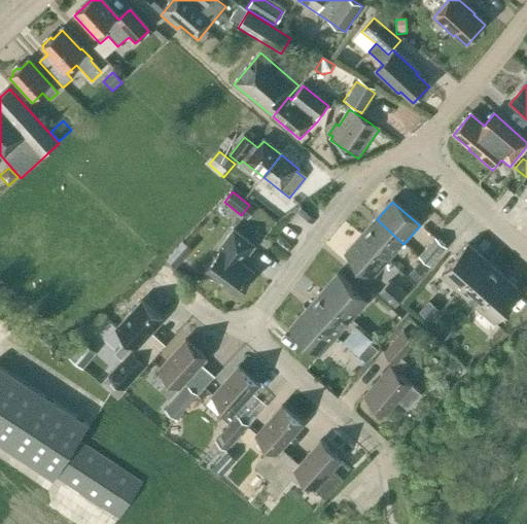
[(377,219),(360,237),(388,262),(403,244),(377,219)]
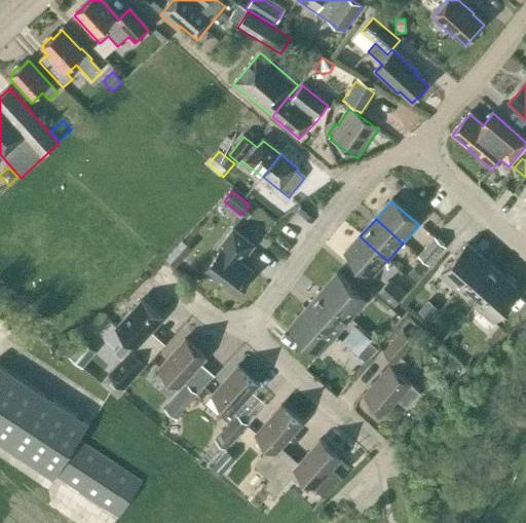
[(220,252),(205,272),(208,274),(209,276),(212,279),(215,279),(236,296),(253,274),(240,265),(254,247),(233,231),(219,251),(220,252)]
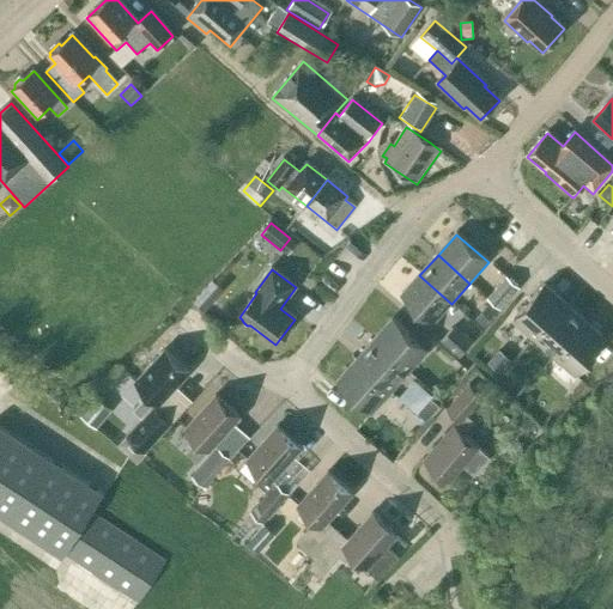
[(451,304),(419,275),(401,297),(432,324),(451,304)]
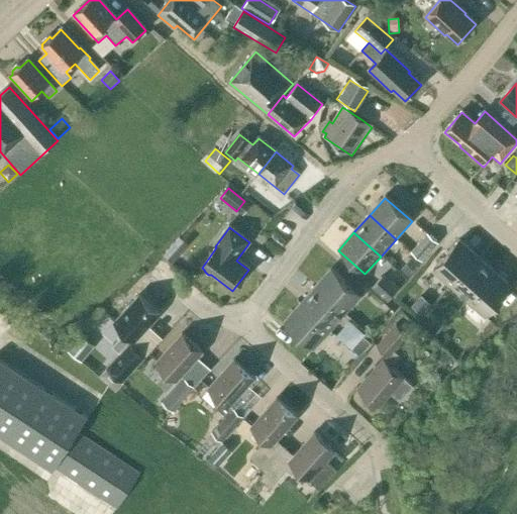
[(410,252),(421,263),(435,246),(424,236),(410,252)]
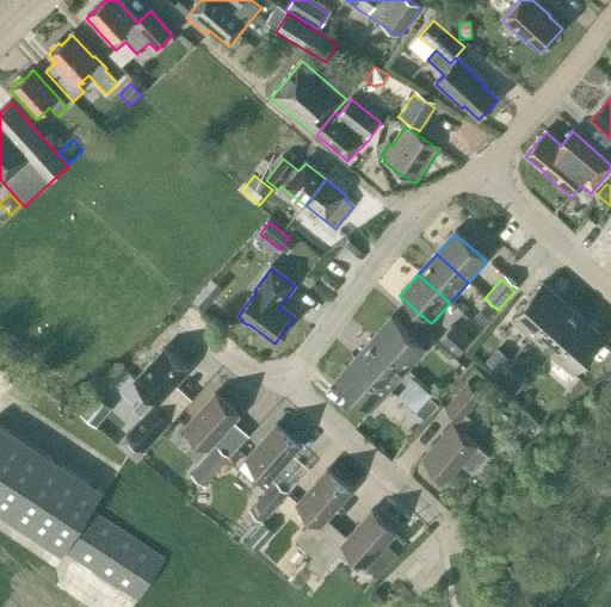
[(511,321),(532,339),(563,304),(542,285),(511,321)]
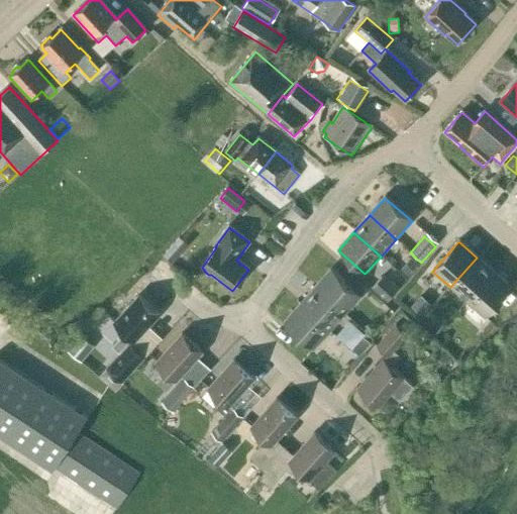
[(450,287),(468,302),(494,273),(477,258),(450,287)]
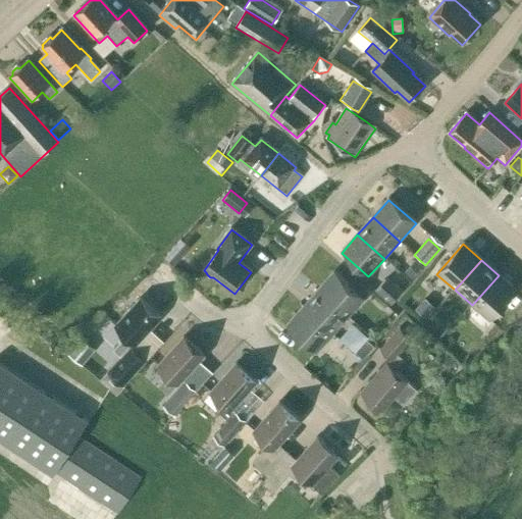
[(412,279),(421,268),(414,262),(404,273),(412,279)]
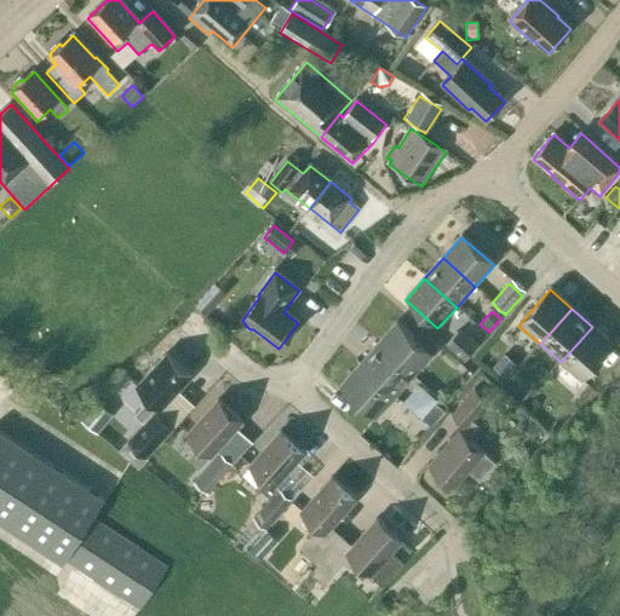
[(397,324),(378,345),(413,376),(432,356),(431,356),(425,350),(397,324)]
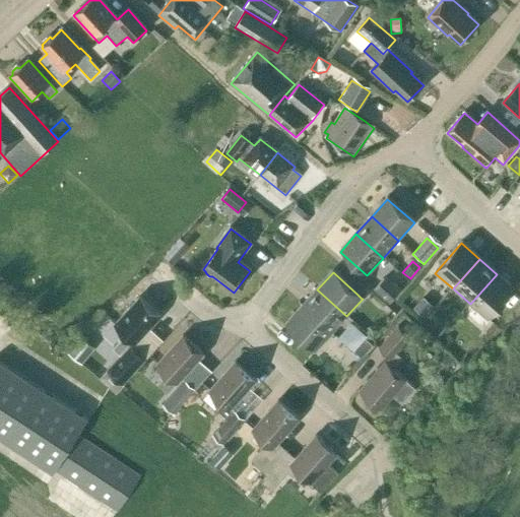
[(497,274),(470,304),(488,320),(514,291),(497,274)]
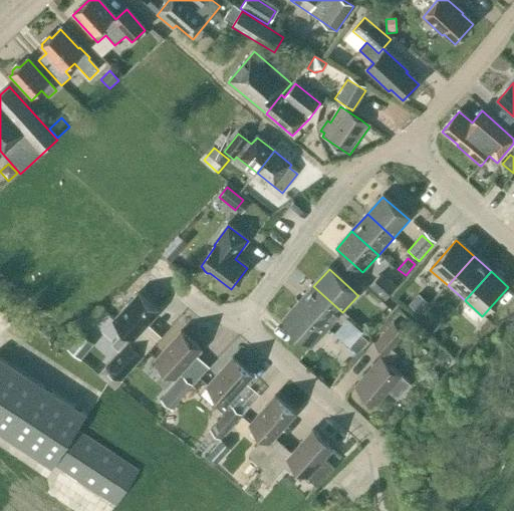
[(368,287),(383,300),(395,288),(378,275),(368,287)]
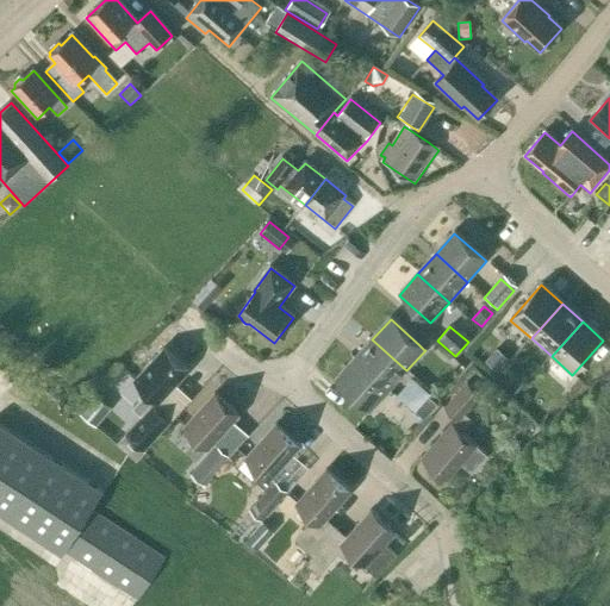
[(421,333),(414,341),(418,344),(424,350),(431,343),(421,333)]
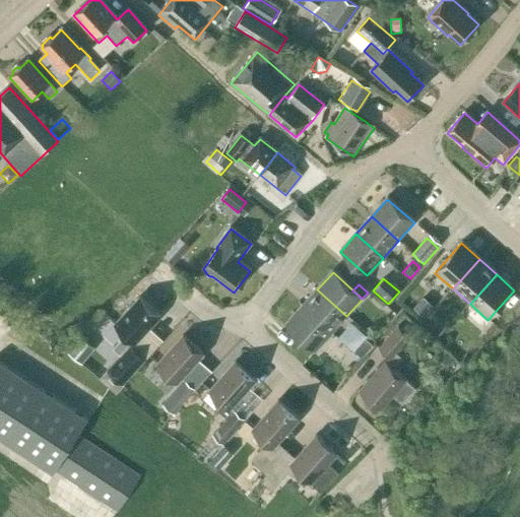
[(317,289),(302,307),(331,333),(346,316),(317,289)]
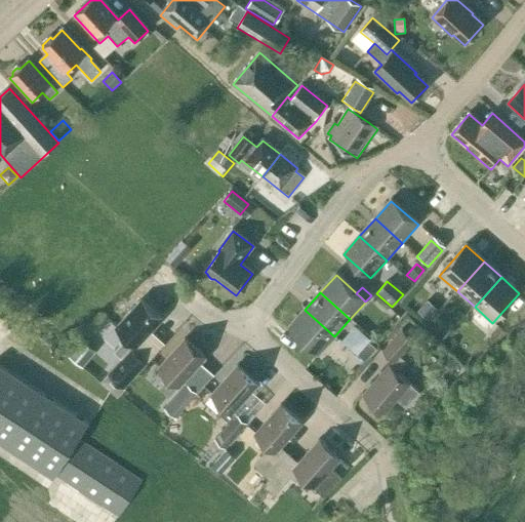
[(116,328),(128,338),(114,354),(123,362),(132,352),(132,353),(162,320),(140,300),(116,328)]
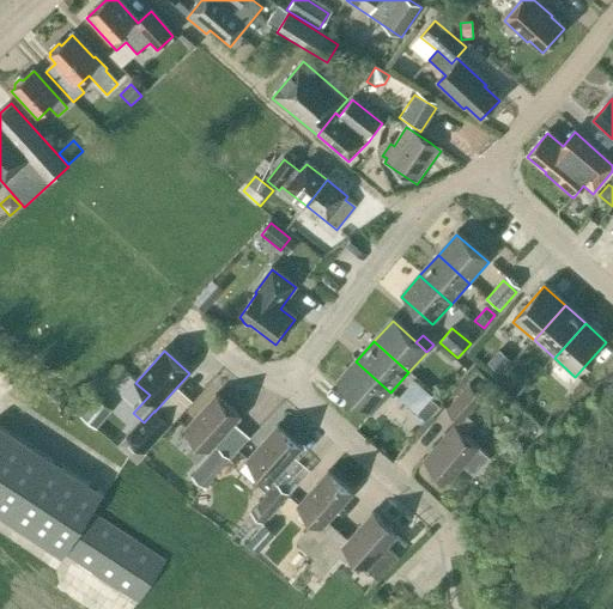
[(390,393),(356,361),(337,383),(371,414),(390,393)]
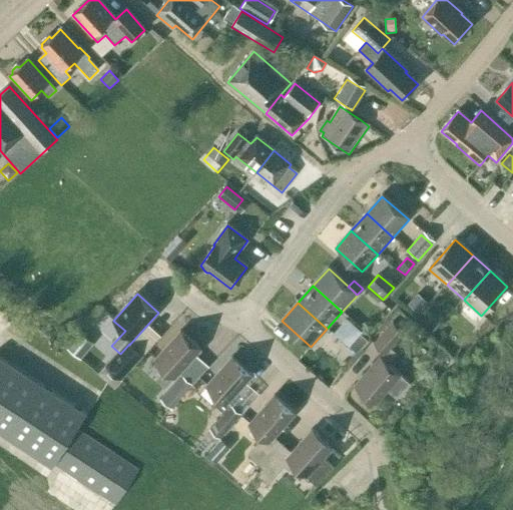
[(410,384),(401,376),(389,365),(397,355),(390,349),(404,333),(393,324),(374,345),(384,354),(380,358),(355,386),(376,404),(387,391),(397,399),(410,384)]
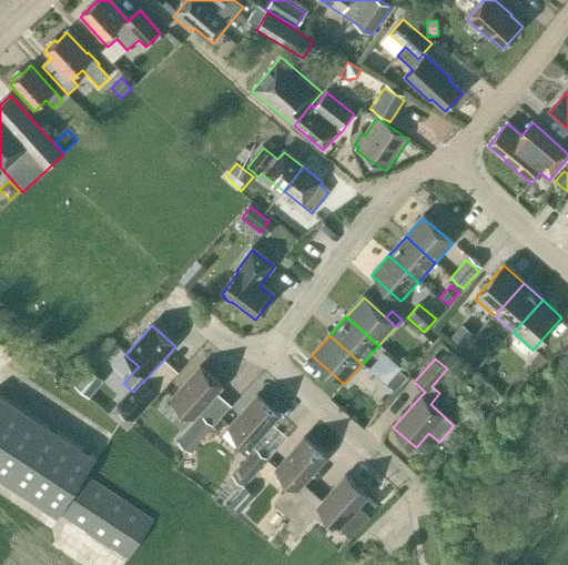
[(183,410),(172,422),(183,431),(222,389),(199,369),(171,400),(183,410)]
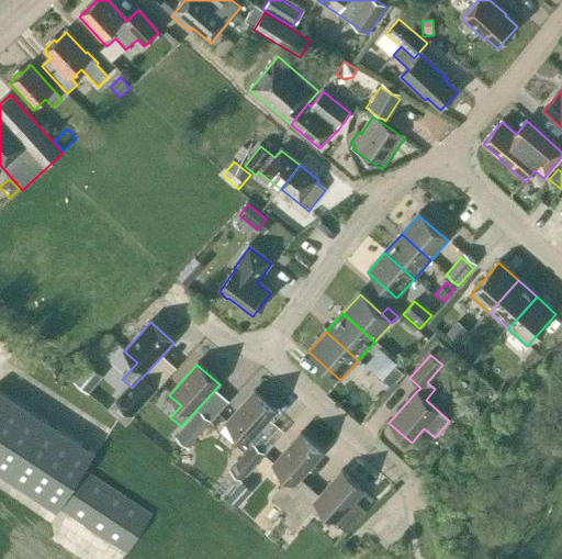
[(391,388),(403,375),(392,366),(381,379),(391,388)]
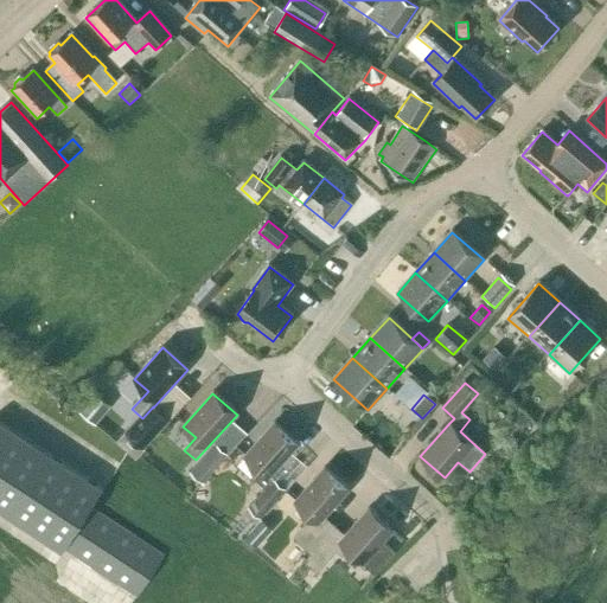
[(93,397),(80,412),(95,424),(107,409),(93,397)]
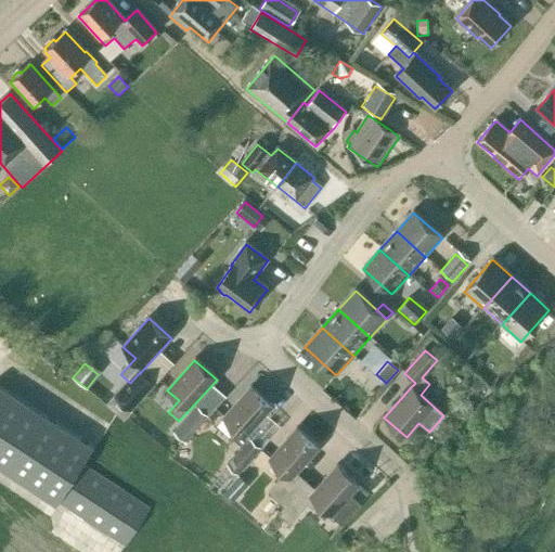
[(130,411),(154,385),(140,373),(140,372),(130,383),(116,398),(130,411)]
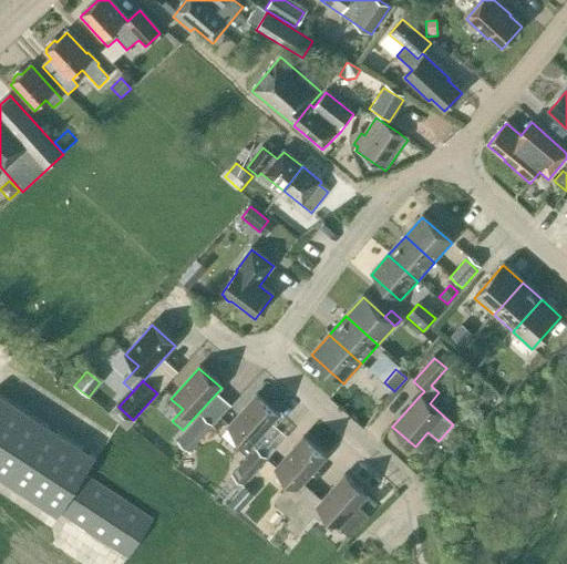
[(0,477),(59,515),(60,514),(129,560),(153,522),(84,478),(95,460),(0,397),(0,477)]
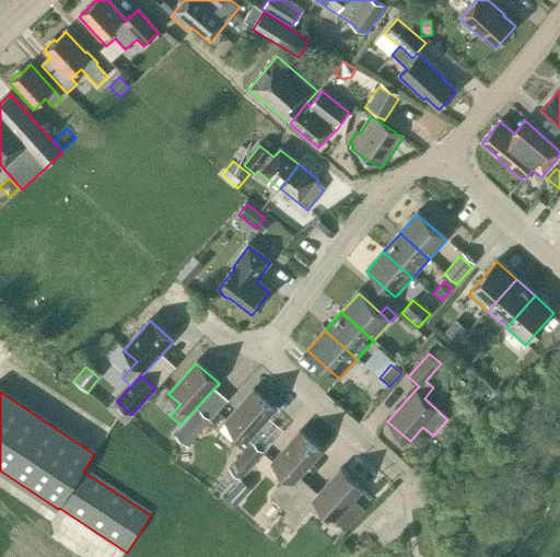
[(225,422),(247,442),(275,412),(253,392),(225,422)]
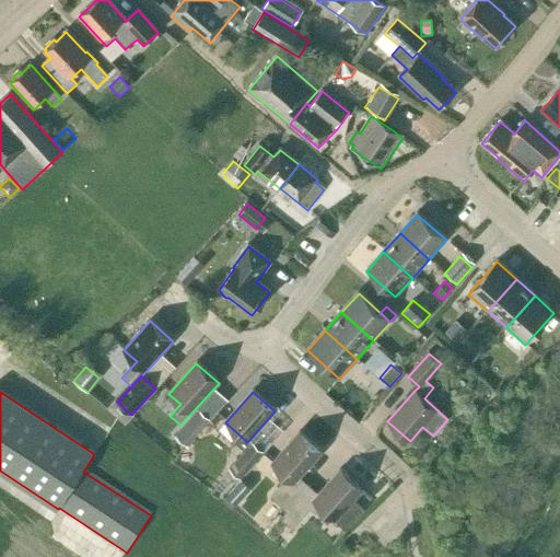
[(131,415),(117,402),(115,399),(106,409),(124,426),(133,416),(131,415)]
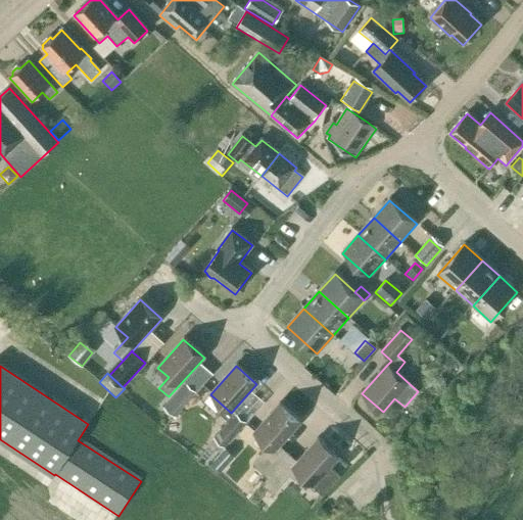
[(183,384),(160,409),(172,419),(194,394),(183,384)]
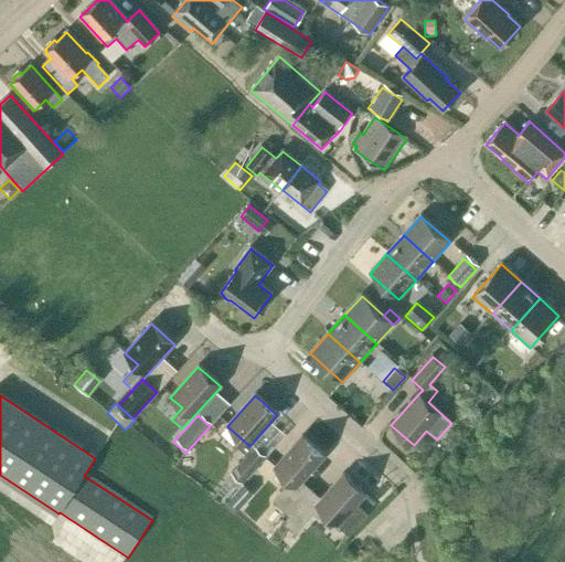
[(273,504),(289,518),(312,492),(302,483),(324,457),(301,437),(274,468),(291,484),(273,504)]
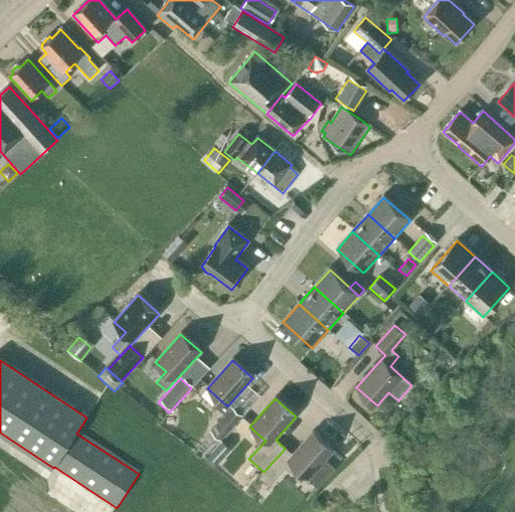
[(210,433),(221,442),(243,416),(232,407),(225,416),(210,433)]
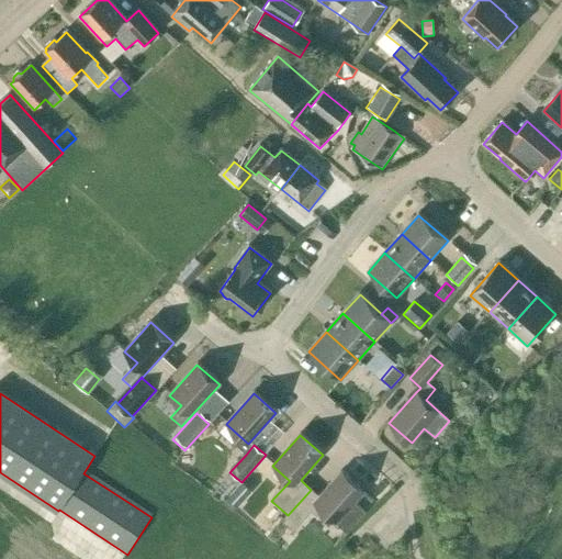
[(311,490),(288,515),(282,523),(293,533),(311,512),(316,517),(323,511),(347,533),(364,513),(353,503),(363,492),(341,472),(319,496),(311,490)]
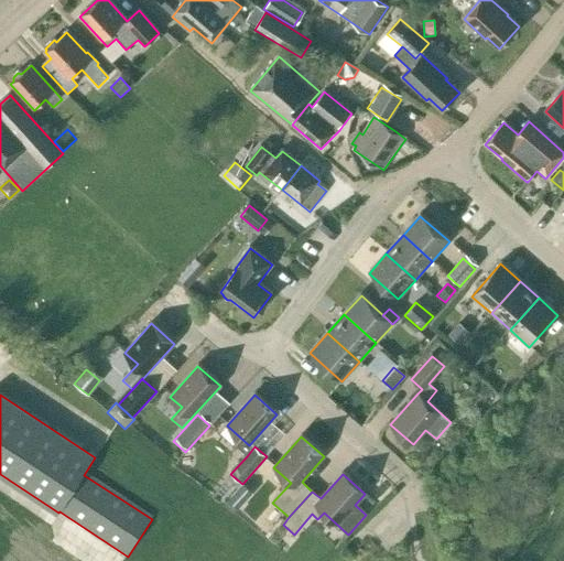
[(238,510),(253,494),(242,484),(227,500),(238,510)]
